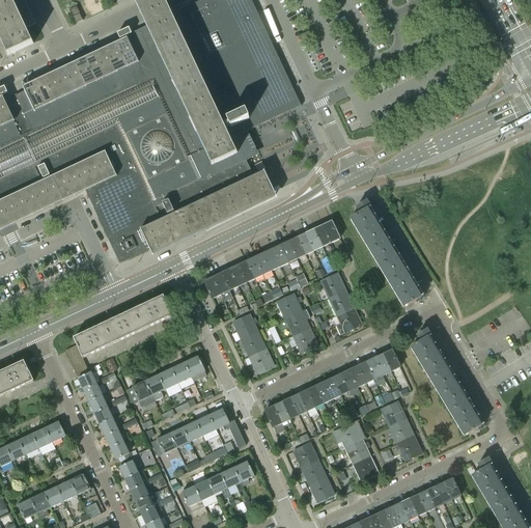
[(120,37),(119,36),(114,38),(116,45),(25,87),(16,92),(4,98),(1,99),(0,99),(0,148),(147,80),(158,102),(185,159),(187,158),(191,156),(197,153),(204,149),(234,135),(240,133),(239,131),(231,135),(229,131),(233,129),(232,124),(230,126),(230,124),(229,122),(227,117),(246,109),(249,117),(245,119),(248,127),(244,129),(245,131),(301,104),(251,0),(194,0),(171,11),(146,23),(138,27),(131,30),(132,31),(120,36),(120,37)]
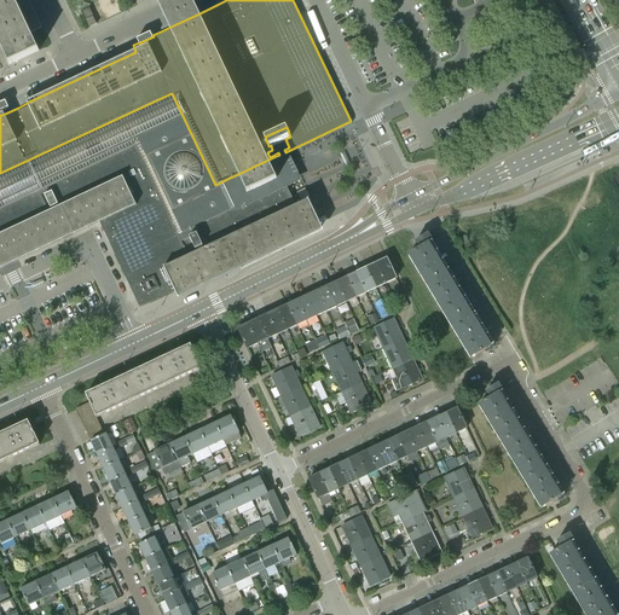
[(0,0),(0,41),(9,61),(9,62),(12,61),(36,50),(39,47),(30,29),(41,24),(29,0),(0,0)]
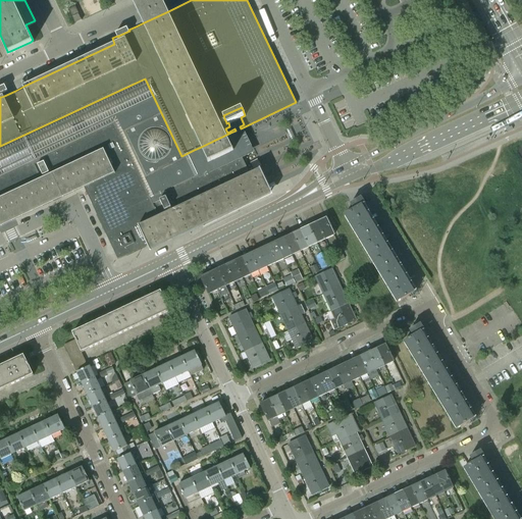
[(75,4),(68,7),(74,20),(82,17),(75,4)]
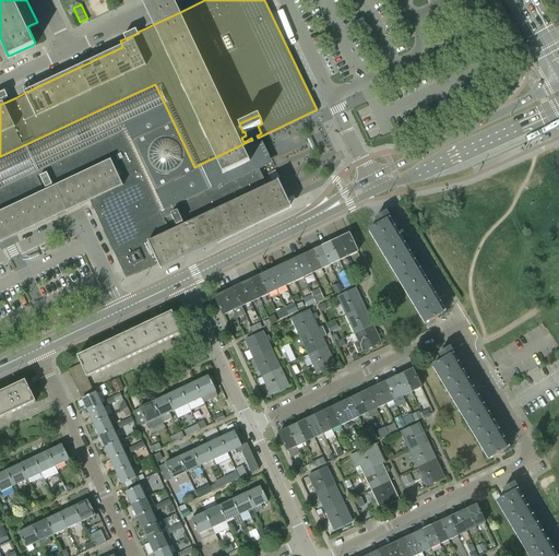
[(127,38),(130,37),(139,33),(138,32),(135,27),(123,33),(126,38),(127,39),(127,38)]
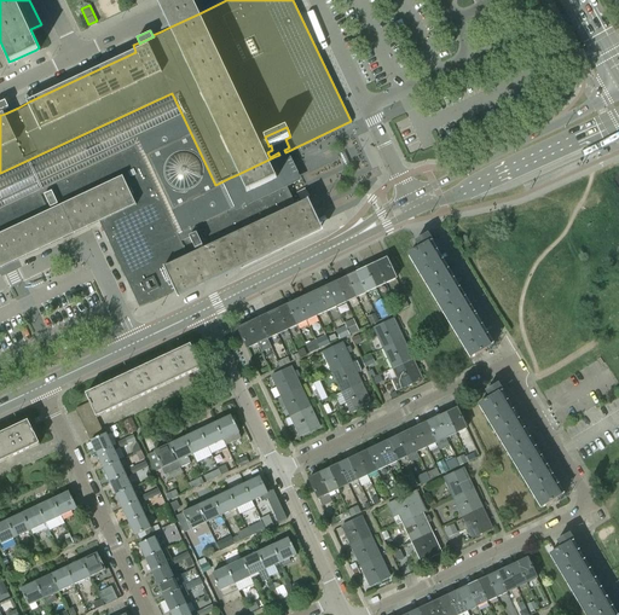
[(168,208),(180,233),(231,209),(235,207),(285,183),(278,166),(273,157),(238,174),(230,178),(223,181),(218,184),(215,185),(184,119),(172,93),(0,173),(0,204),(136,141),(168,208)]
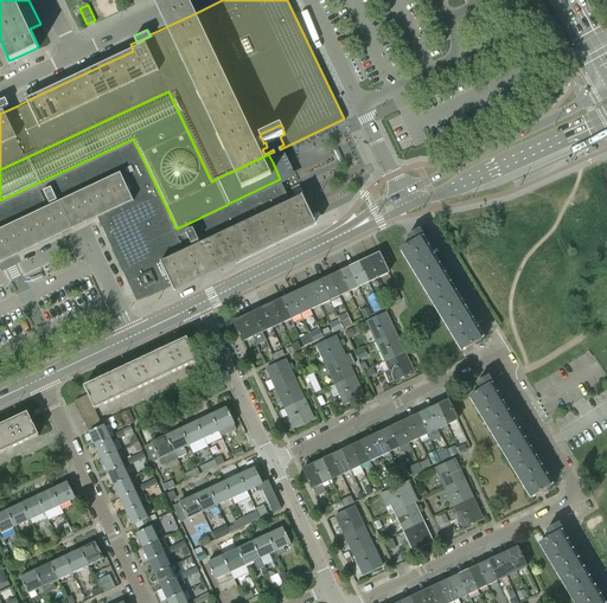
[(0,261),(98,216),(136,299),(172,282),(174,289),(315,223),(302,193),(289,199),(280,179),(230,203),(227,205),(177,229),(165,204),(133,139),(0,200),(0,261)]
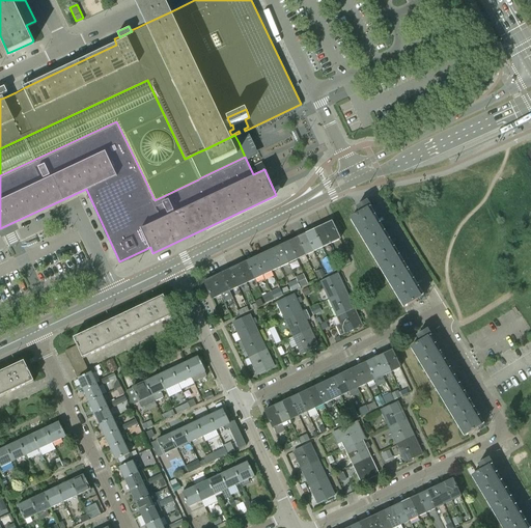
[(403,305),(420,295),(367,207),(370,205),(366,199),(357,205),(360,211),(357,213),(351,217),(403,305)]
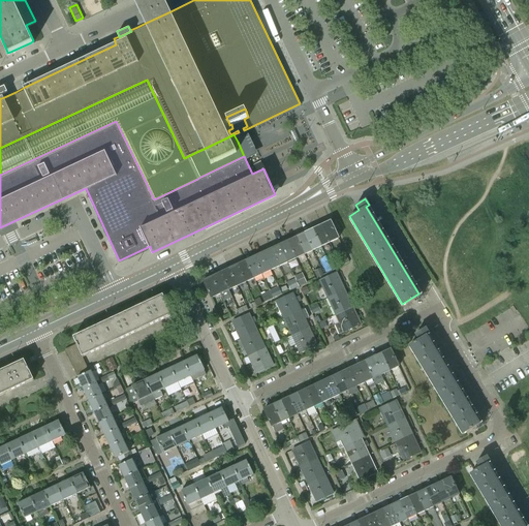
[(330,241),(338,237),(330,219),(321,223),(330,241)]
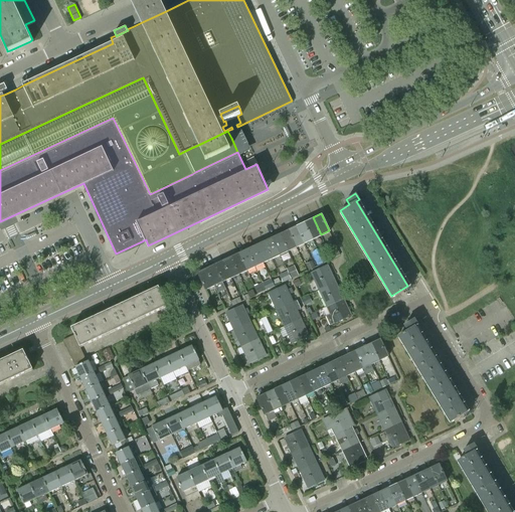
[(321,234),(313,217),(305,220),(313,237),(321,234)]
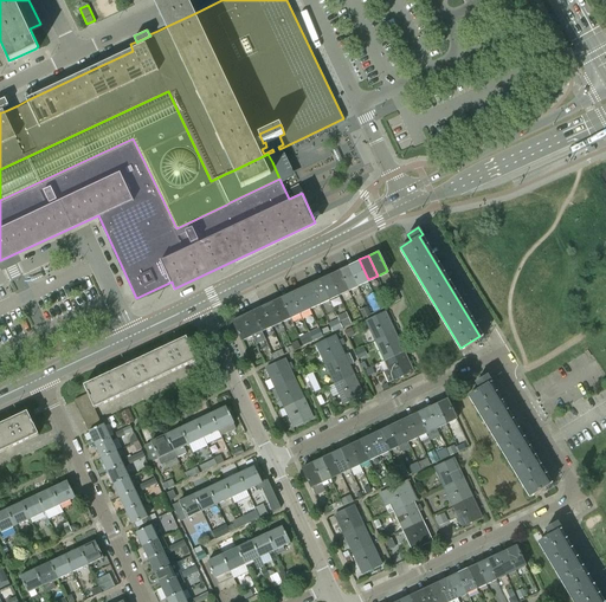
[(368,279),(359,259),(349,264),(359,284),(368,279)]
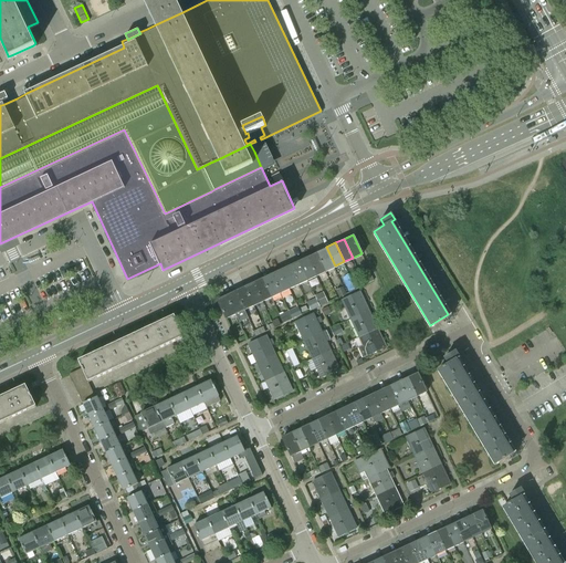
[(335,266),(326,247),(316,251),(326,270),(335,266)]
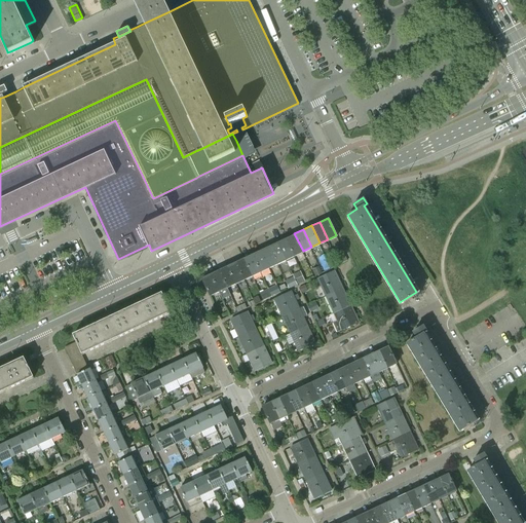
[(303,251),(294,233),(286,237),(294,255),(303,251)]
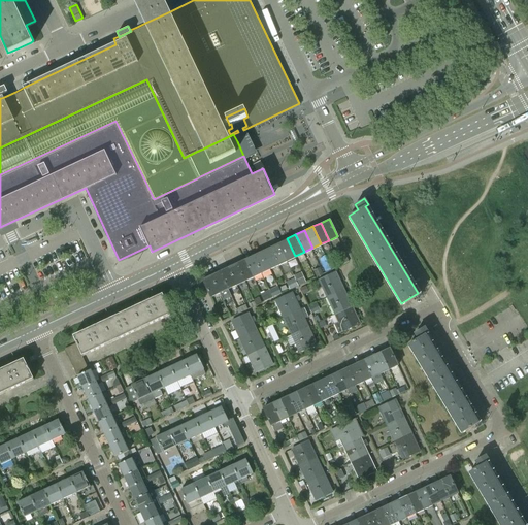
[(295,256),(287,238),(278,242),(287,260),(295,256)]
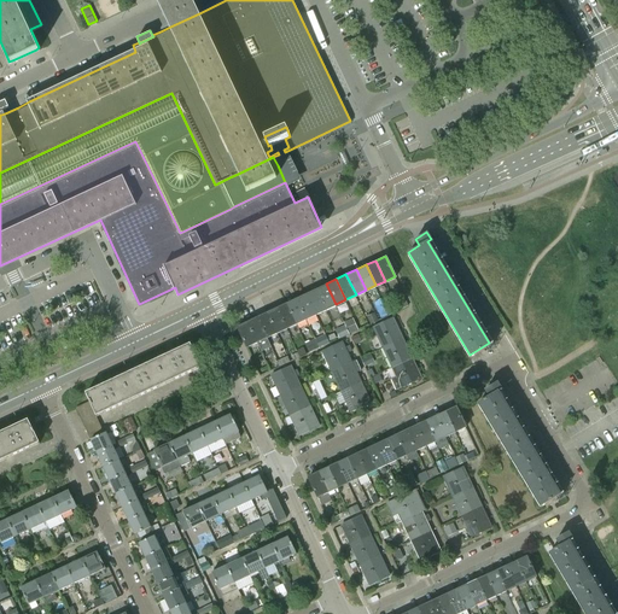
[(336,304),(326,284),(316,288),(324,302),(326,309),(336,304)]
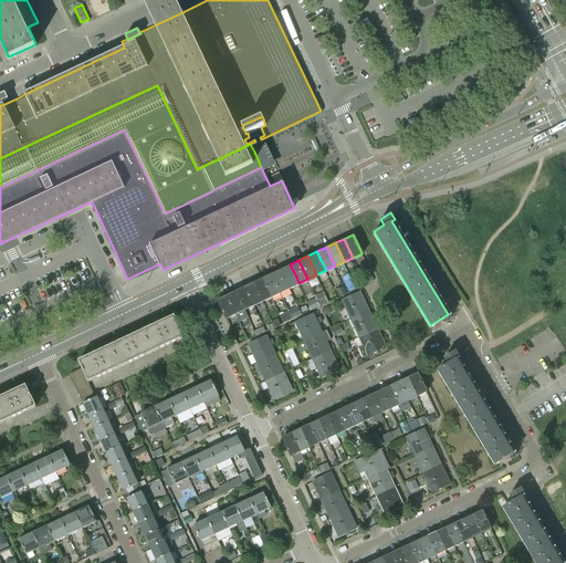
[(290,287),(299,283),(296,277),(290,264),(281,268),(290,287)]
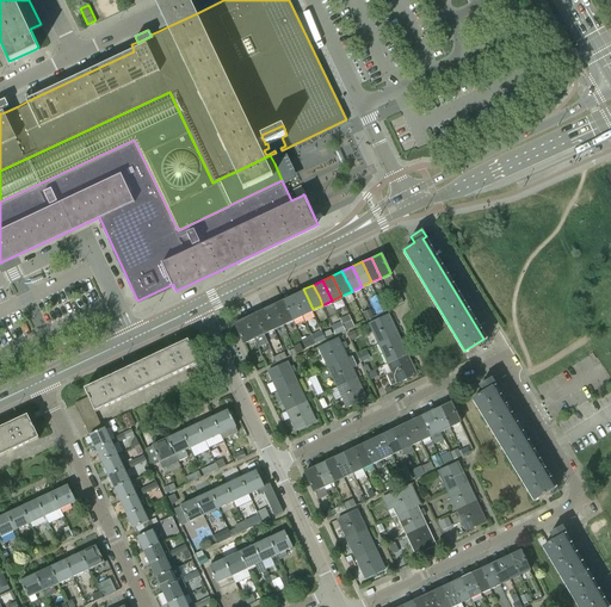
[(313,309),(303,289),(294,293),(303,314),(313,309)]
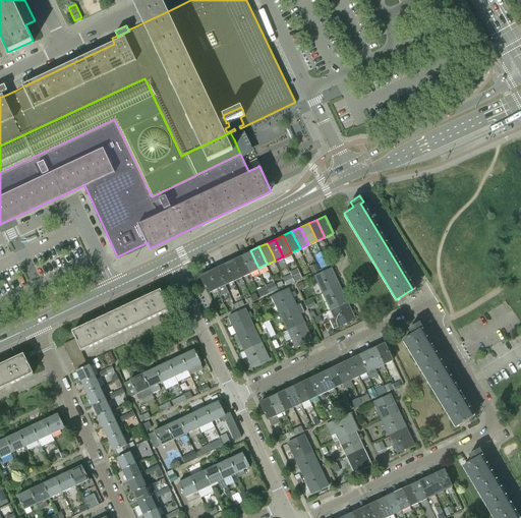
[(258,268),(250,250),(242,254),(250,272),(258,268)]
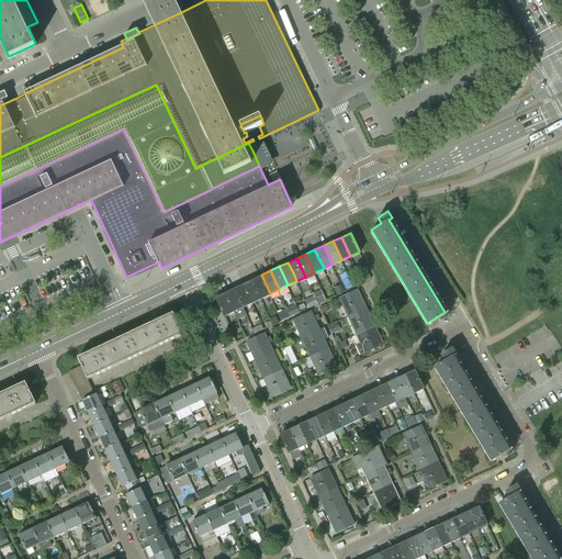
[(340,272),(347,287),(352,284),(346,270),(340,272)]
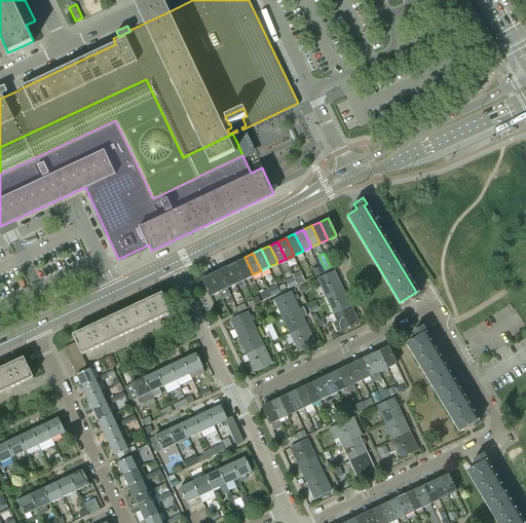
[(336,257),(339,262),(347,258),(345,253),(336,257)]
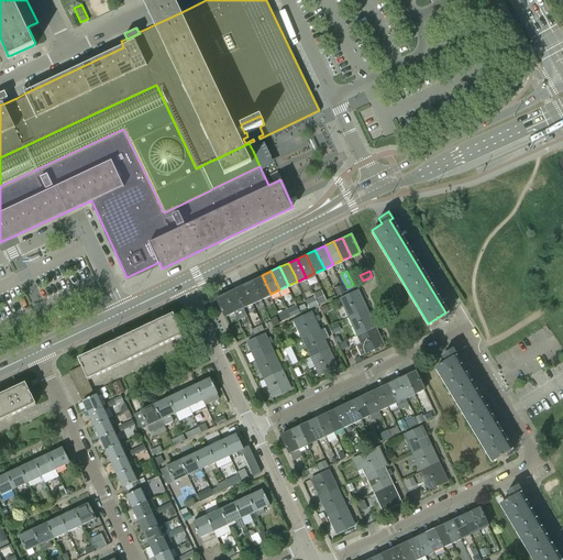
[(271,294),(262,275),(253,280),(262,298),(271,294)]
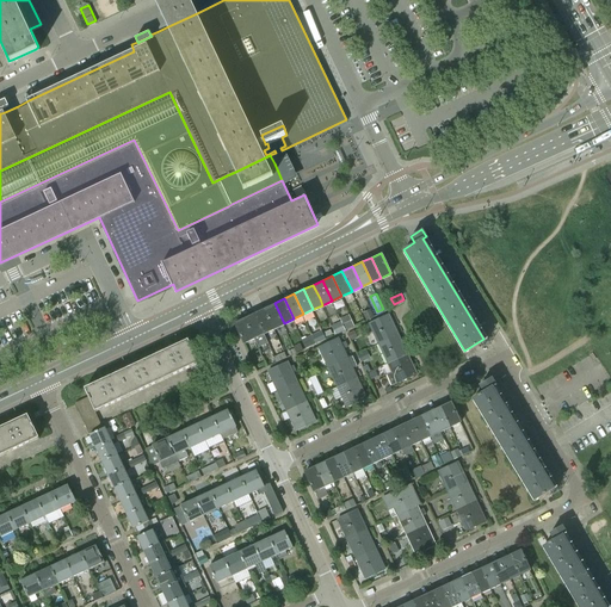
[(284,323),(275,303),(264,308),(273,328),(284,323)]
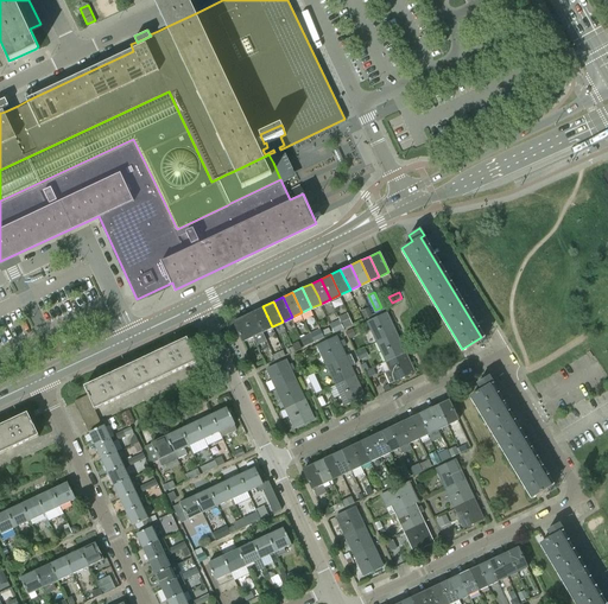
[(367,304),(360,309),(363,316),(372,312),(367,304)]
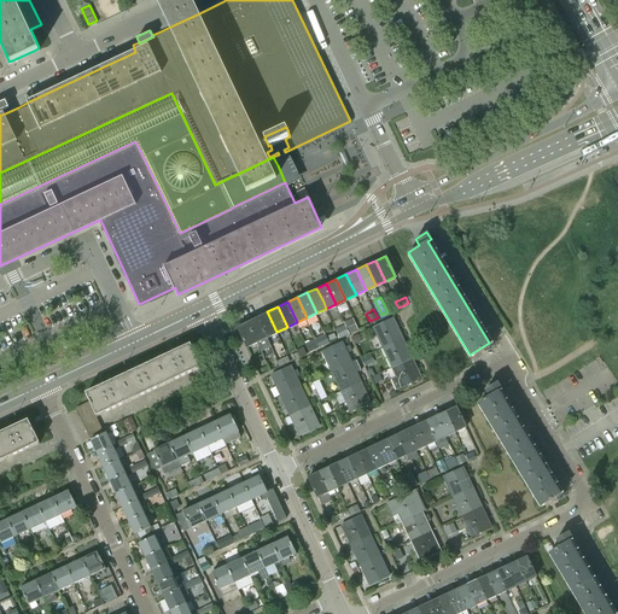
[(277,332),(267,311),(257,315),(267,335),(277,332)]
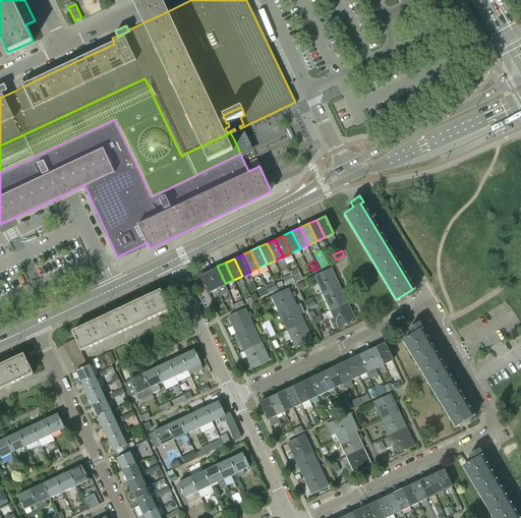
[(225,283),(217,266),(209,270),(217,287),(225,283)]
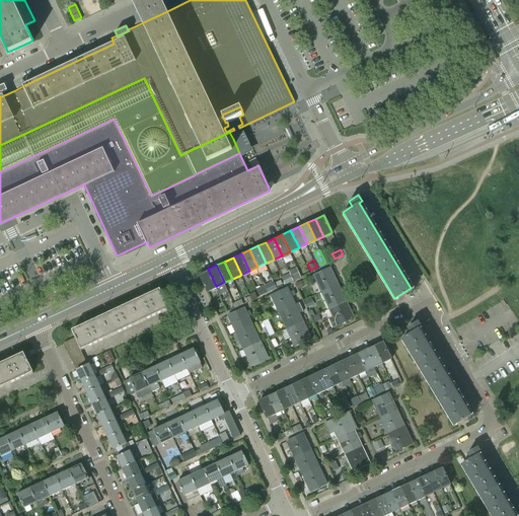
[(289,271),(293,279),(301,275),(296,265),(288,269),(289,271)]
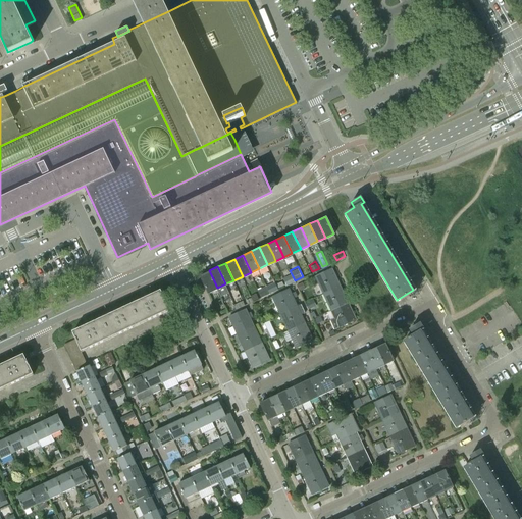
[(340,283),(332,267),(315,275),(322,292),(340,283)]
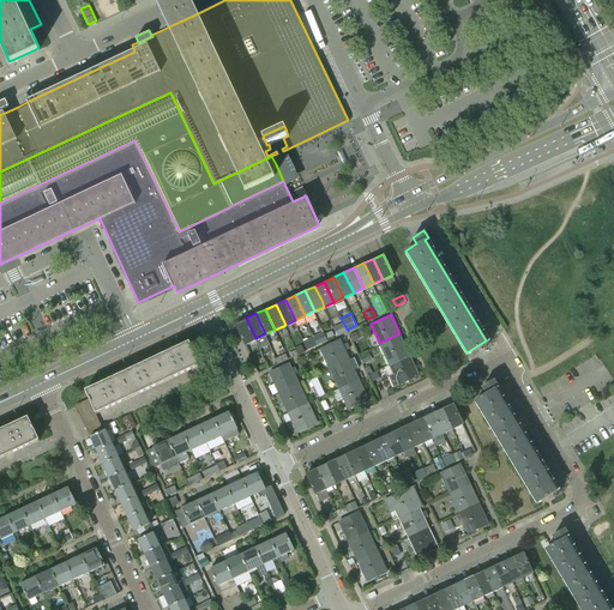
[(256,338),(246,318),(236,322),(246,343),(256,338)]
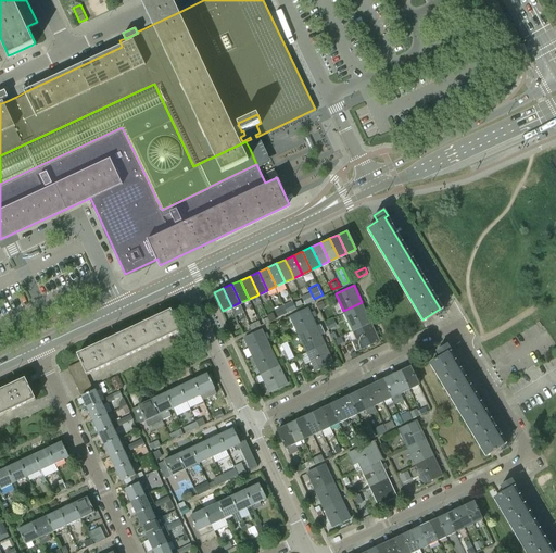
[(305,302),(314,299),(310,290),(301,294),(305,302)]
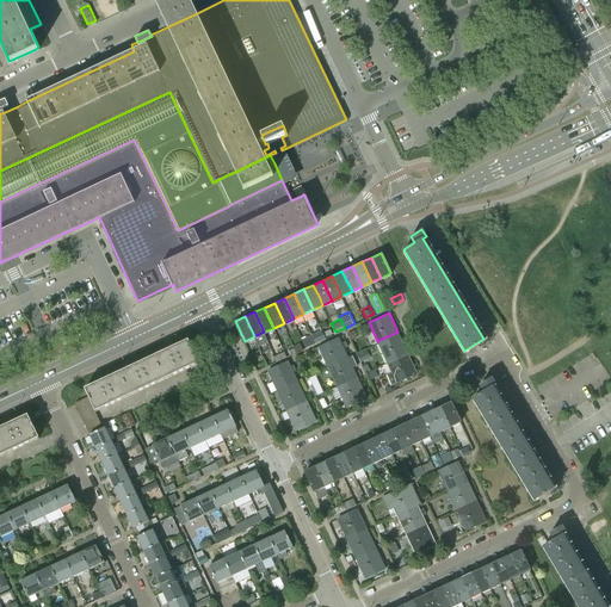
[(325,336),(321,328),(312,333),(315,341),(325,336)]
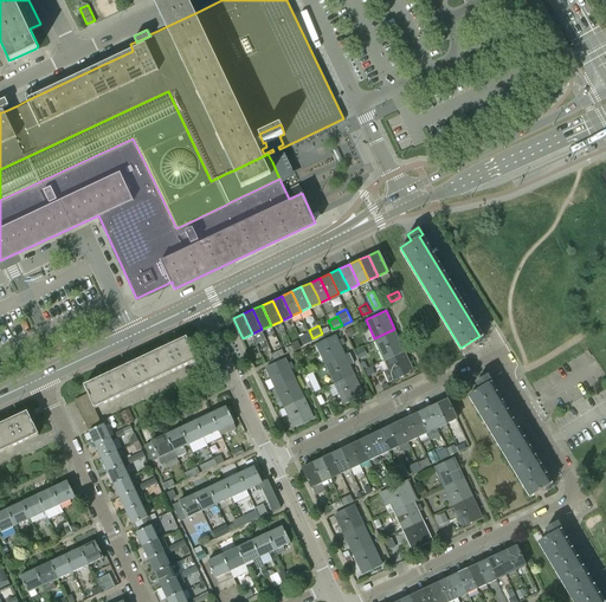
[(354,332),(352,325),(345,329),(348,336),(354,332)]
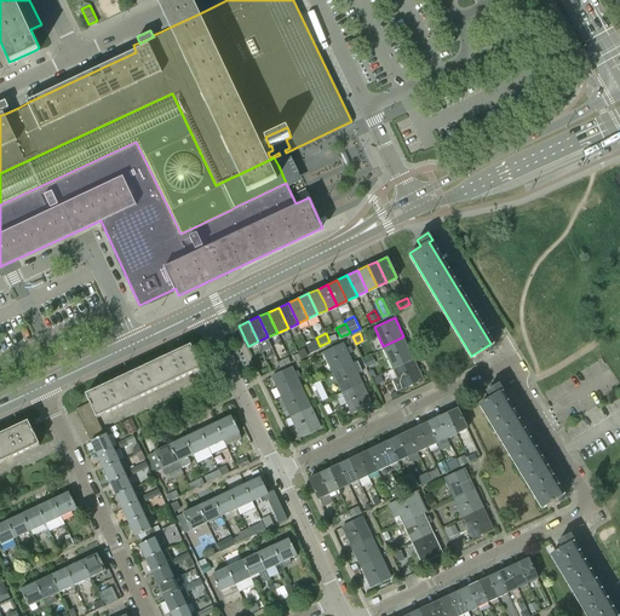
[(413,356),(403,337),(383,346),(392,366),(413,356)]
